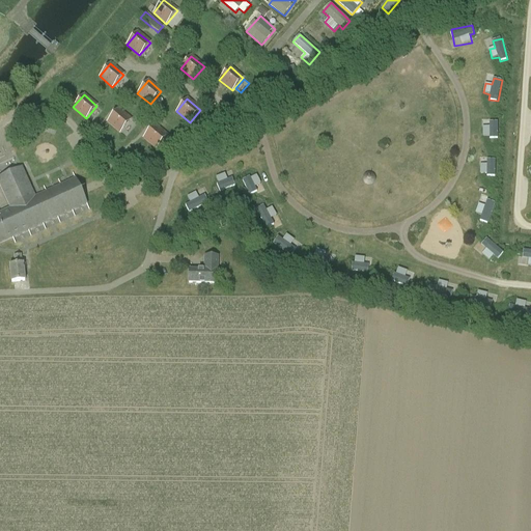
[(107,121),(120,133),(131,119),(118,109),(107,121)]
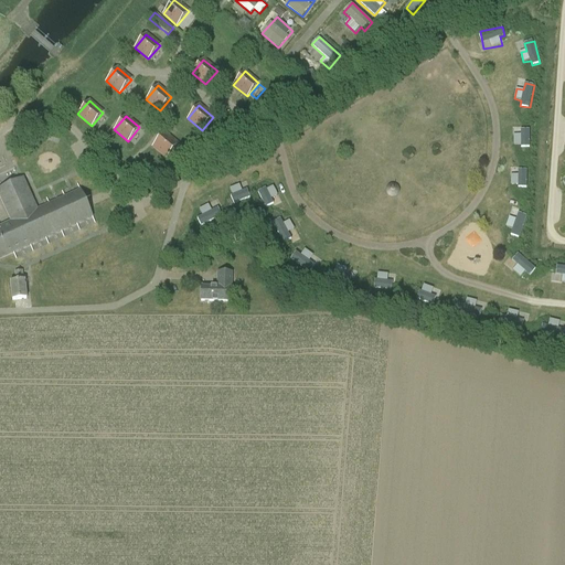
[(522,135),(514,135),(514,146),(531,146),(531,129),(521,129),(522,135)]
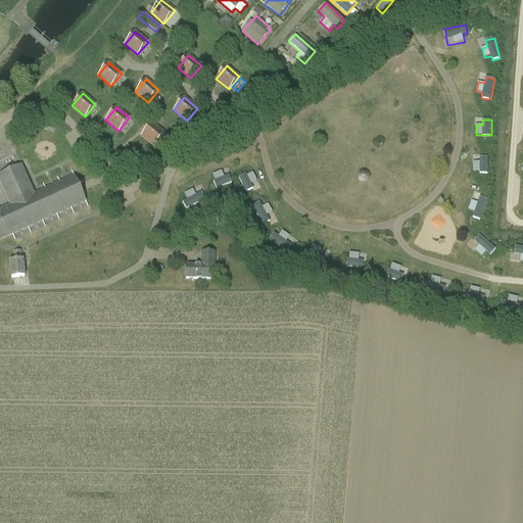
[(164,134),(152,123),(141,135),(154,146),(164,134)]
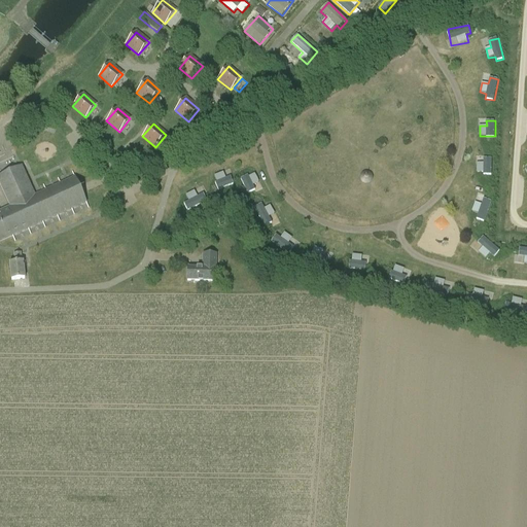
[(477,174),(492,174),(492,157),(484,157),(484,163),(477,163),(477,174)]
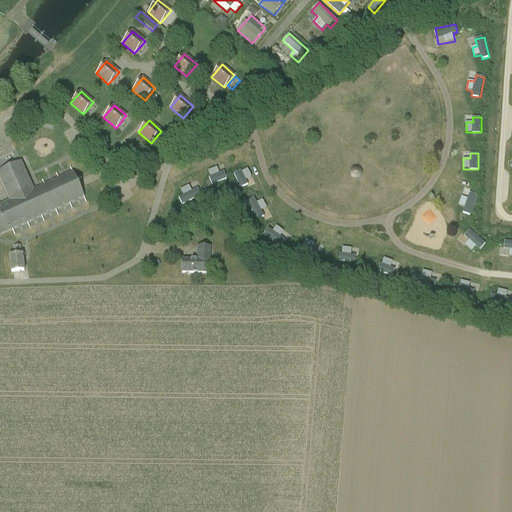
[(0,234),(84,196),(73,172),(34,190),(21,162),(0,171),(0,179),(10,201),(0,205),(0,234)]
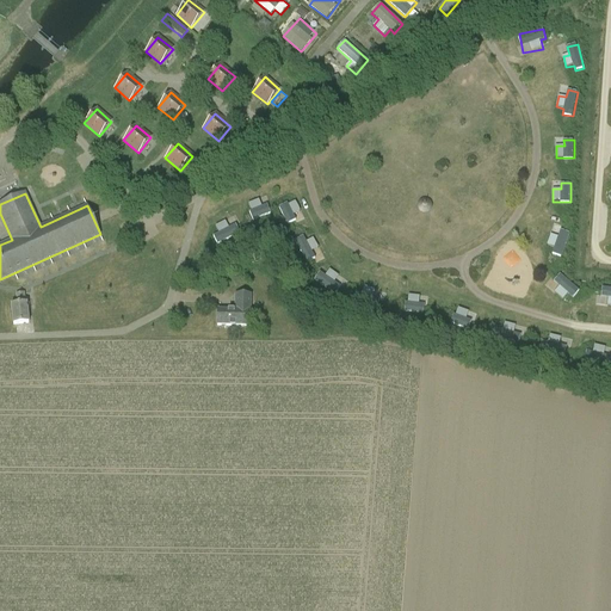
[(271,215),(269,205),(261,207),(260,199),(248,203),(253,220),(271,215)]
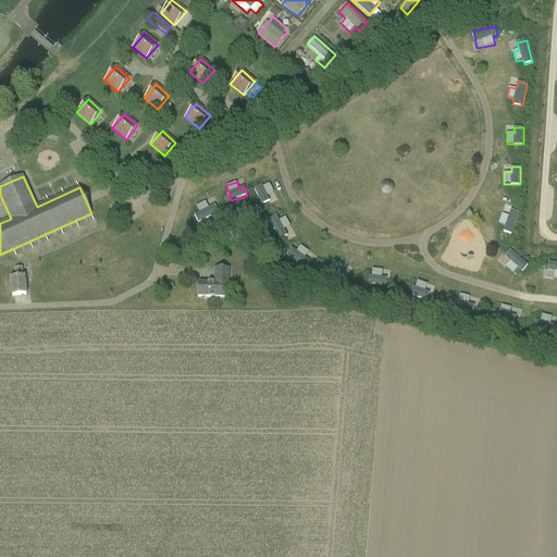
[(262,206),(277,199),(270,183),(255,189),(262,206)]
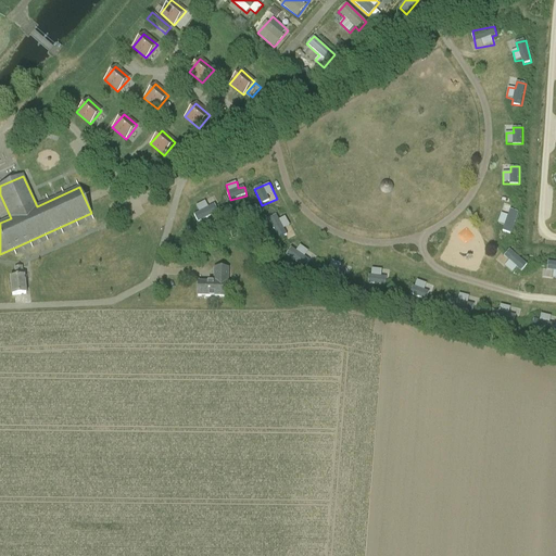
[(206,201),(197,205),(200,212),(194,215),(199,223),(219,212),(215,203),(209,206),(206,201)]
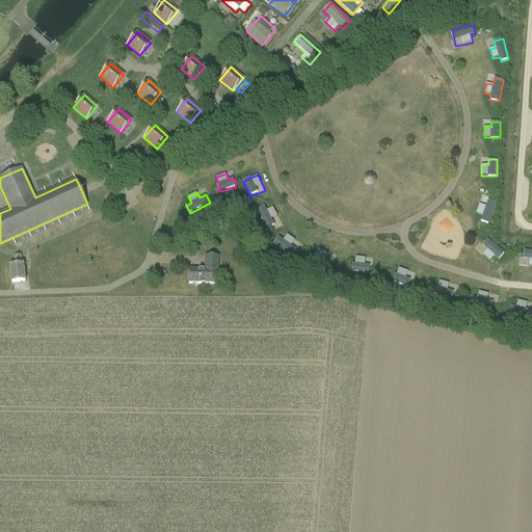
[(487,201),(486,206),(479,204),(477,213),(482,215),(481,221),(490,223),(497,203),(487,201)]
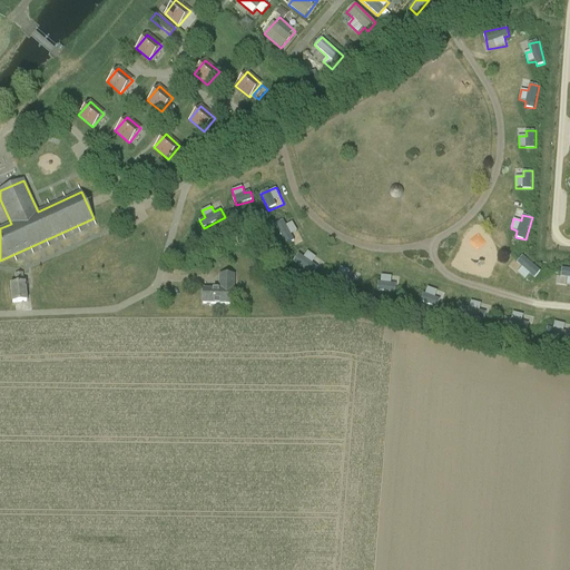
[(293,222),(286,225),(284,220),(276,224),(286,245),(295,242),(296,245),(303,242),(293,222)]
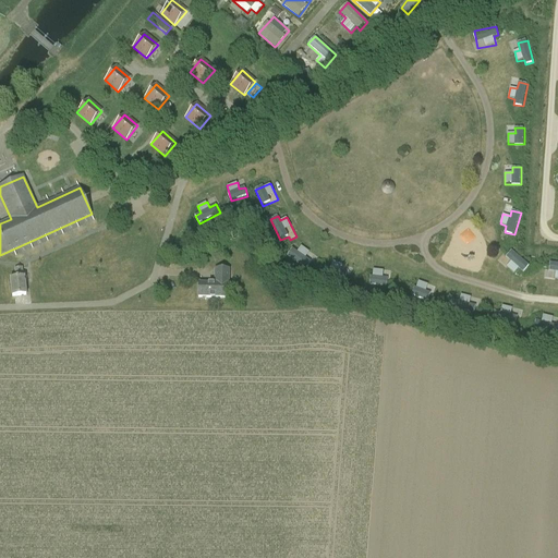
[(306,258),(310,252),(301,246),(298,252),(292,249),(287,256),(307,268),(312,262),(306,258)]
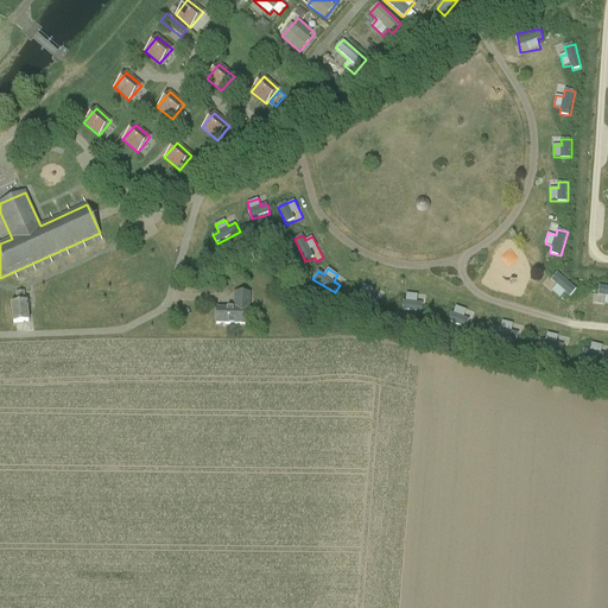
[(558,272),(552,279),(558,285),(552,291),(561,298),(565,293),(570,297),(577,289),(558,272)]
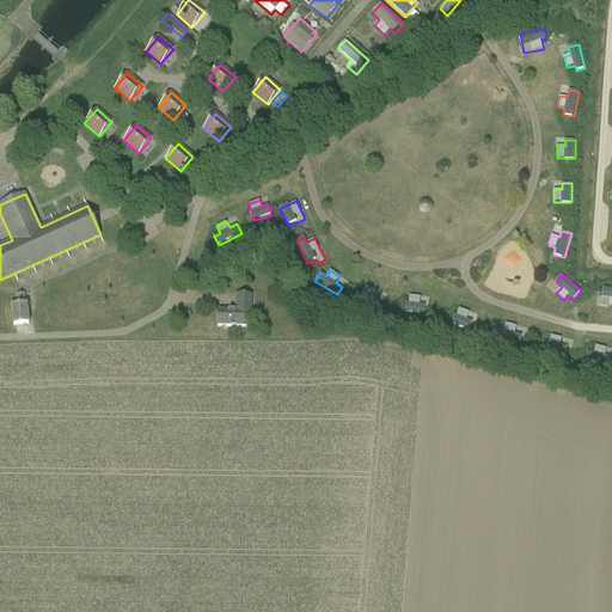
[(26,304),(25,305),(24,294),(17,295),(18,305),(11,306),(13,325),(29,324),(26,304)]
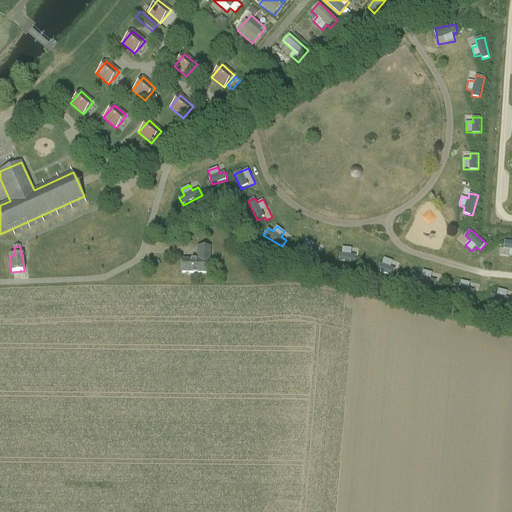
[(196,247),(196,260),(182,260),(181,273),(210,274),(210,261),(210,247),(196,247)]
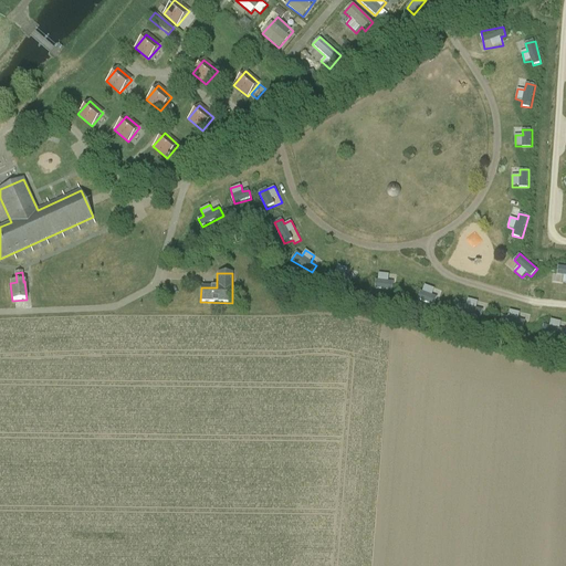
[(394,282),(388,281),(389,274),(378,273),(376,289),(392,291),(394,282)]
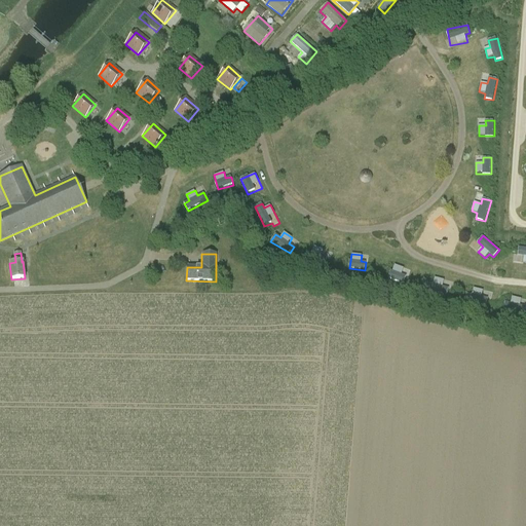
[(393,264),(388,278),(403,285),(406,276),(401,274),(404,268),(393,264)]
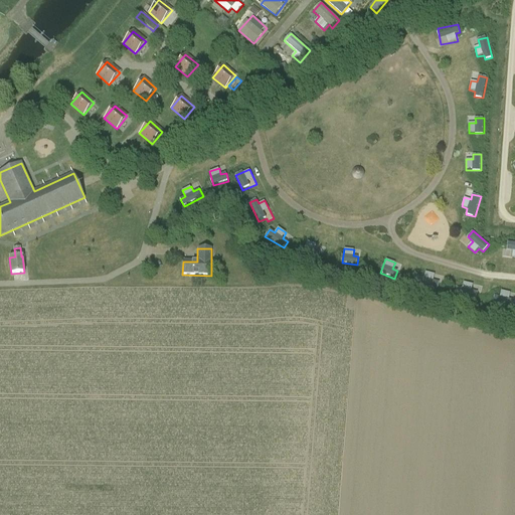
[(440,282),(434,280),(436,275),(425,272),(424,278),(419,277),(417,284),(438,290),(440,282)]
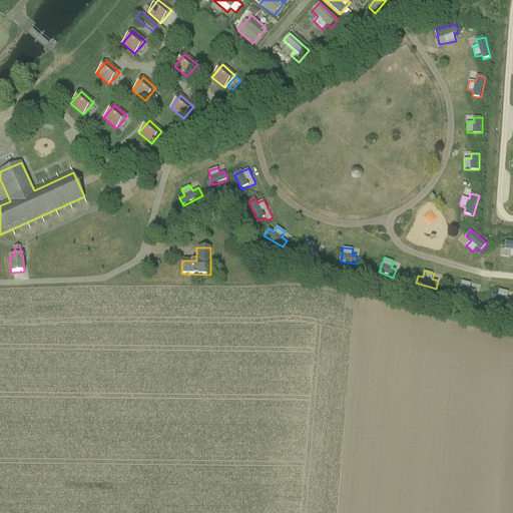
[(470,290),(471,283),(461,282),(461,287),(455,287),(454,296),(475,298),(475,291),(470,290)]
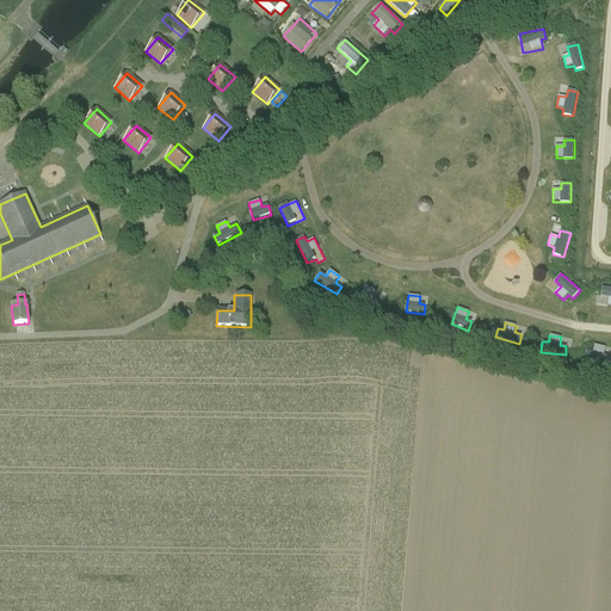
[(593,352),(586,351),(585,360),(609,366),(610,358),(610,356),(604,355),(606,347),(596,345),(593,352)]
